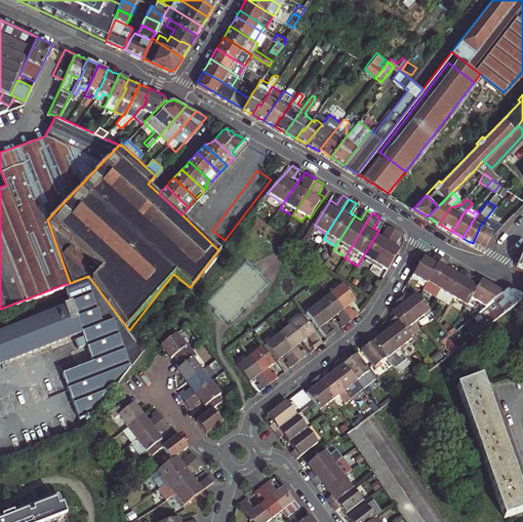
[(488,236),(499,226),(485,218),(480,226),(473,243),(478,246),(484,248),(488,236)]
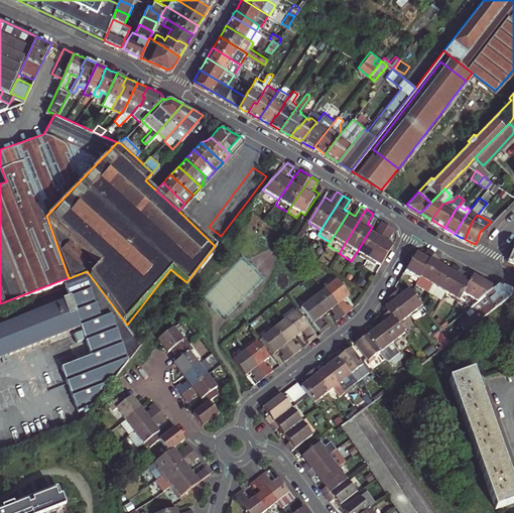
[(374,228),(372,227),(353,258),(365,265),(390,224),(384,220),(377,230),(374,228)]
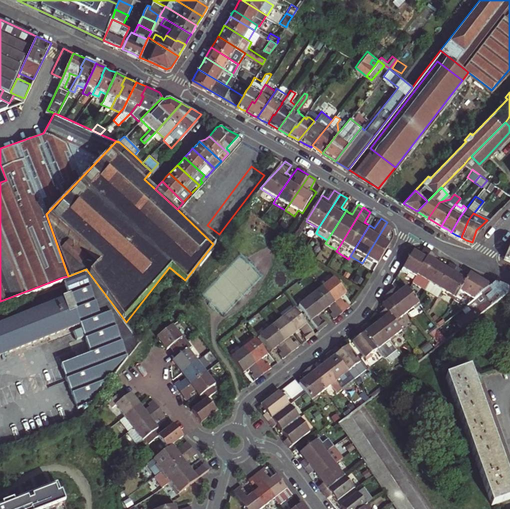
[(361,264),(374,271),(393,240),(390,238),(386,236),(393,226),(387,222),(362,263),(361,264)]
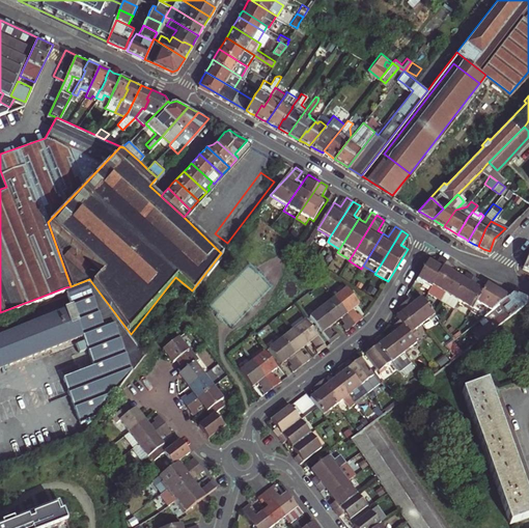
[(423,280),(424,279),(433,283),(447,258),(443,256),(441,254),(440,254),(436,262),(428,258),(416,277),(423,280)]
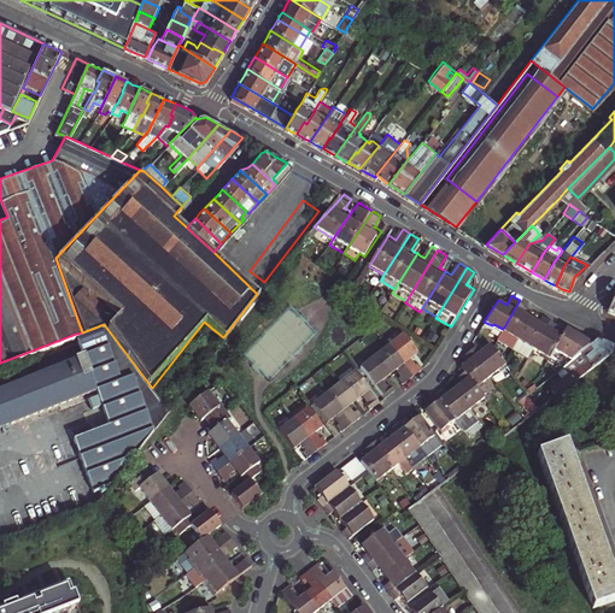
[(527,305),(520,300),(503,329),(498,336),(514,346),(532,316),(528,313),(523,311),(527,305)]
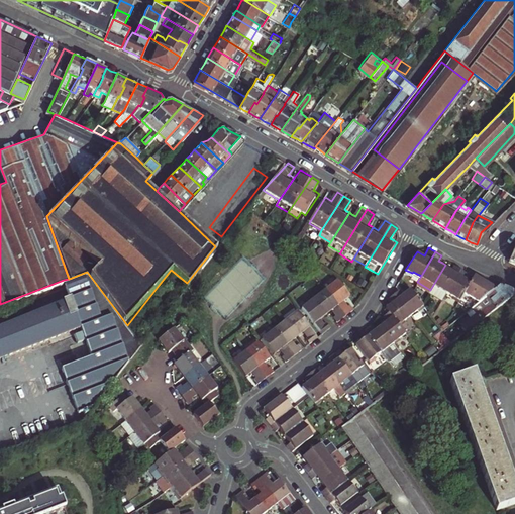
[(449,267),(445,265),(430,290),(443,298),(447,291),(461,267),(454,263),(451,269),(449,267)]
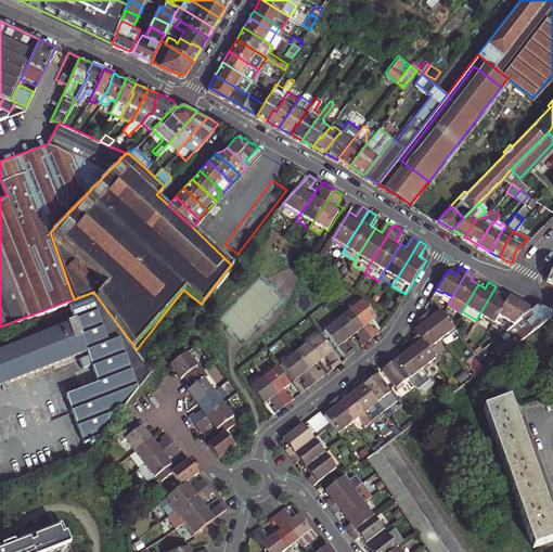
[(487,320),(493,323),(493,322),(508,300),(503,298),(500,296),(502,291),(496,286),(480,312),(488,318),(487,320)]
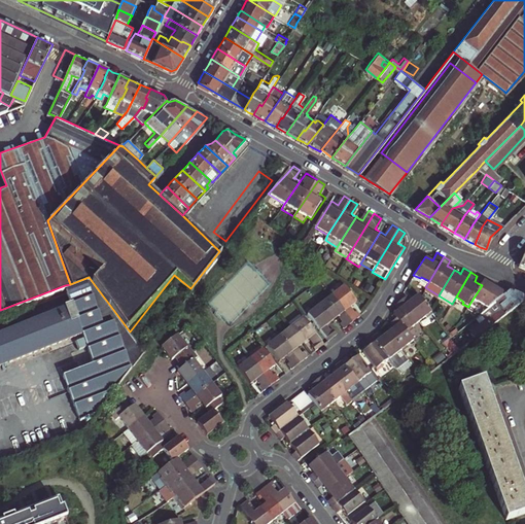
[(128,368),(143,348),(130,332),(89,277),(70,284),(65,285),(71,302),(0,328),(0,360),(82,330),(84,336),(76,338),(79,346),(88,343),(94,360),(78,365),(76,358),(61,364),(64,372),(63,372),(79,417),(84,415),(86,420),(95,409),(128,368)]
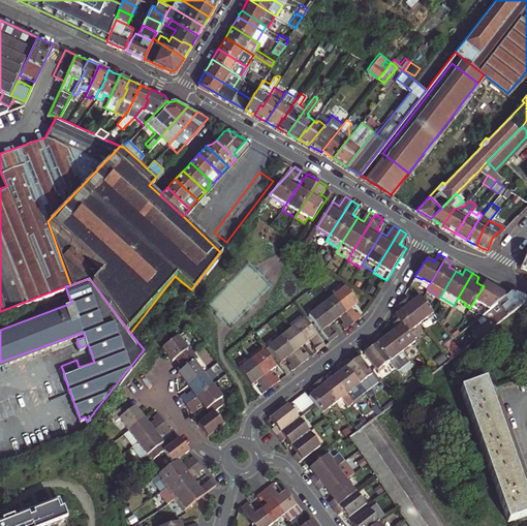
[(494,282),(488,279),(484,286),(470,307),(481,313),(510,290),(500,284),(499,285),(494,282)]
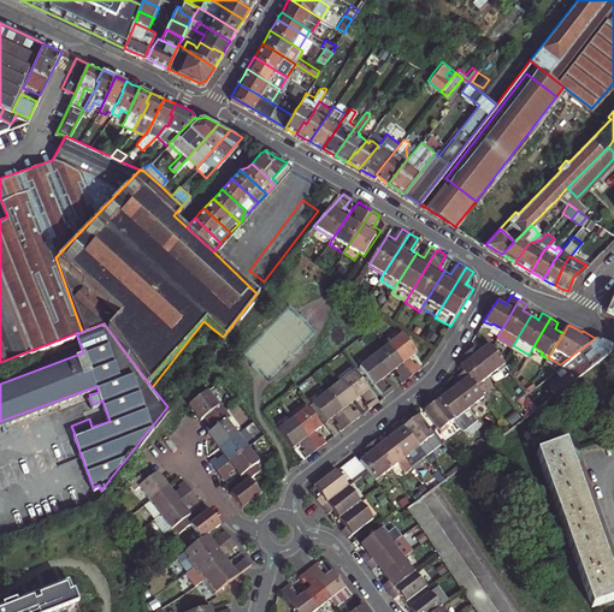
[(390,342),(413,373),(425,364),(419,357),(417,360),(413,355),(415,352),(419,350),(405,331),(390,342)]
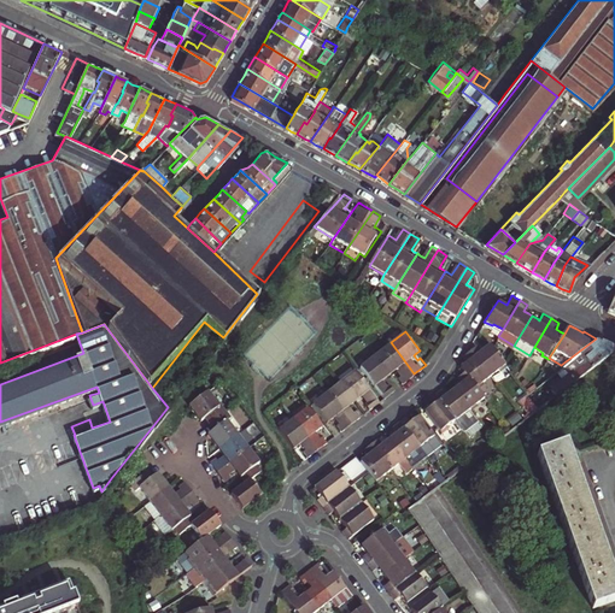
[(572,371),(551,385),(556,392),(614,347),(614,345),(605,341),(597,337),(596,339),(561,365),(572,371)]
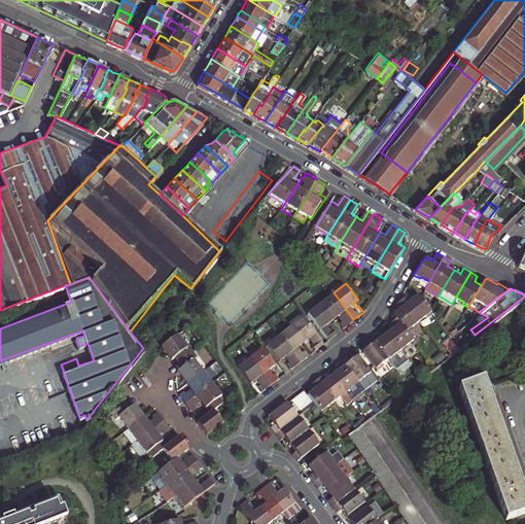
[(415,299),(410,291),(404,297),(421,318),(428,312),(430,314),(434,311),(431,307),(422,293),(418,297),(415,299)]
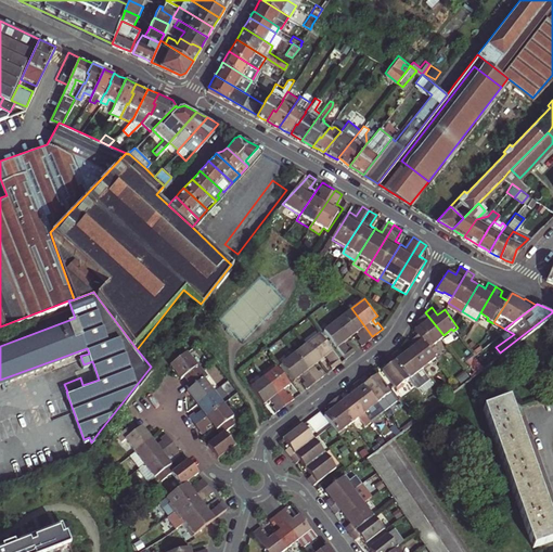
[(351,308),(338,318),(351,335),(354,333),(356,332),(359,336),(358,337),(362,344),(372,336),(351,308)]
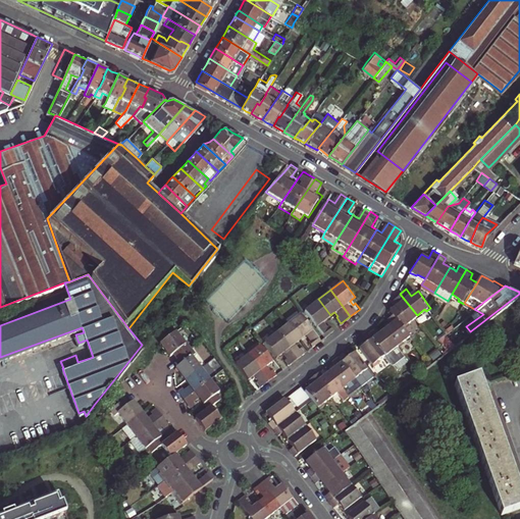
[(410,320),(417,315),(400,294),(395,298),(400,304),(397,306),(392,310),(394,312),(405,326),(411,322),(410,320)]
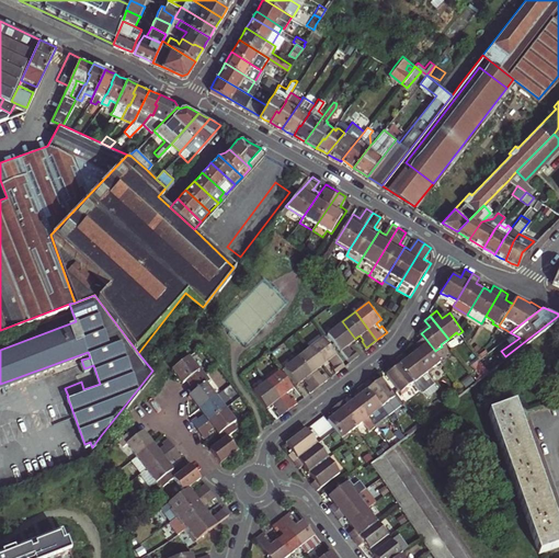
[(328,332),(350,361),(358,354),(353,348),(352,349),(348,344),(352,342),(355,339),(342,321),(328,332)]
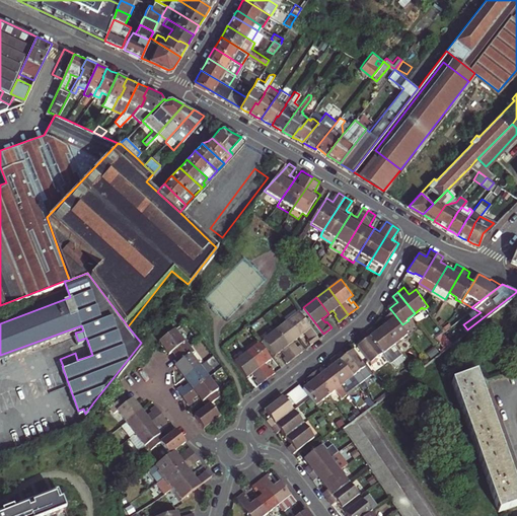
[(308,336),(307,337),(311,343),(319,337),(299,309),(287,318),(299,336),(302,333),(305,330),(308,336)]
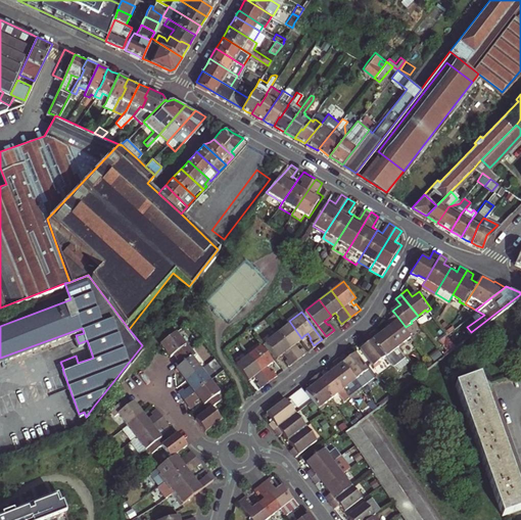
[(406,340),(412,335),(406,327),(394,313),(390,317),(391,319),(393,321),(390,323),(386,327),(400,346),(408,341),(406,340)]
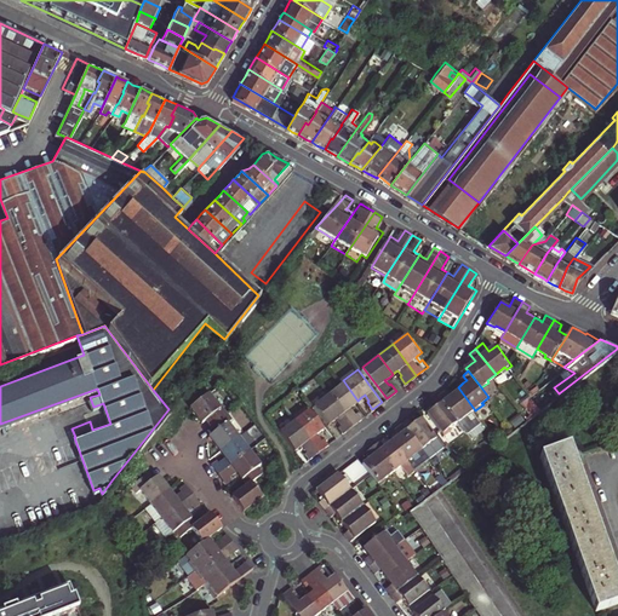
[(358,401),(343,380),(328,391),(354,424),(364,415),(359,408),(356,410),(352,404),(354,403),(358,401)]
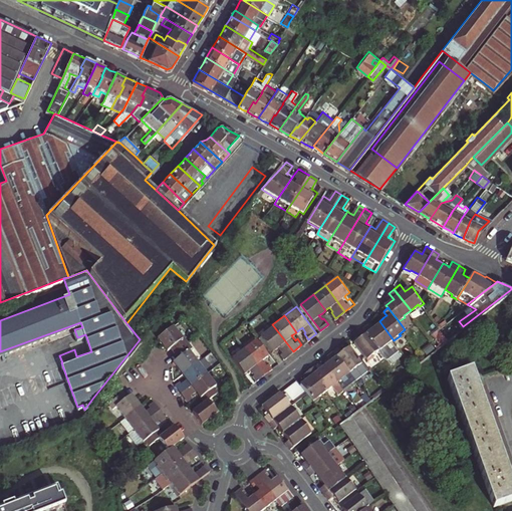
[(389,358),(401,349),(394,340),(379,321),(375,323),(372,326),(368,321),(362,325),(379,348),(389,358)]
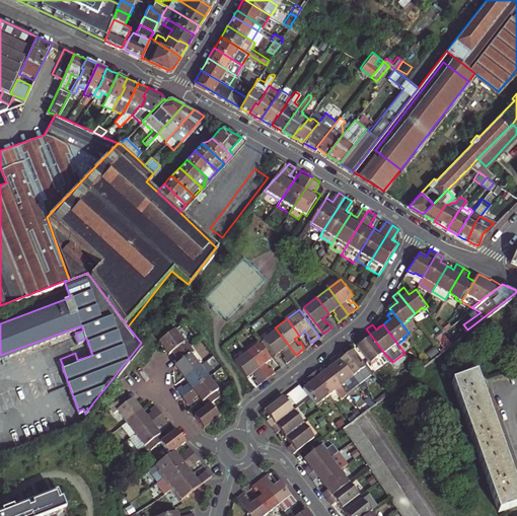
[(279,351),(281,349),(285,354),(283,355),(287,361),(296,355),(275,327),(263,337),(276,354),(279,351)]
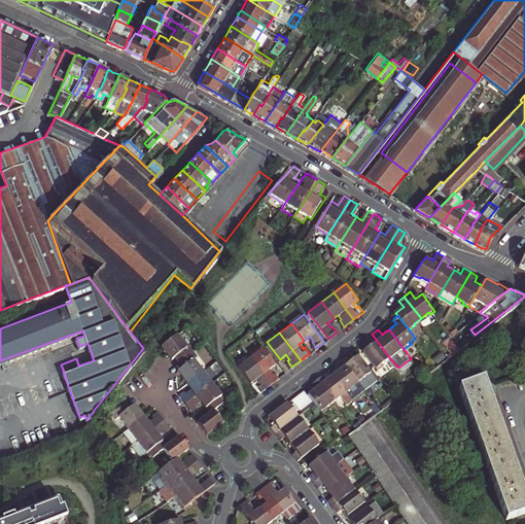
[(385,363),(383,361),(389,357),(372,334),(366,338),(371,343),(368,346),(363,349),(379,369),(385,363)]
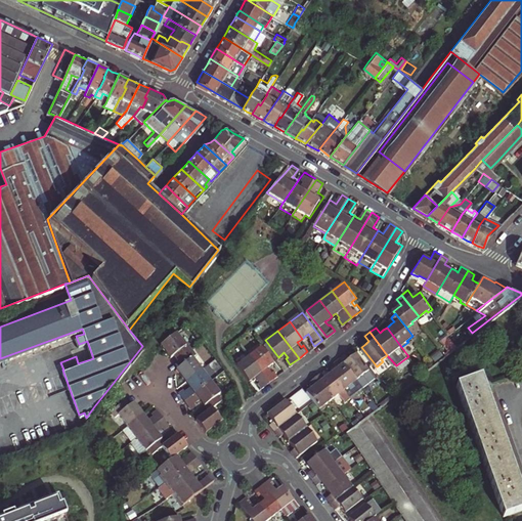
[(184,344),(184,345),(175,333),(162,342),(171,355),(174,352),(176,354),(178,357),(188,349),(184,344)]
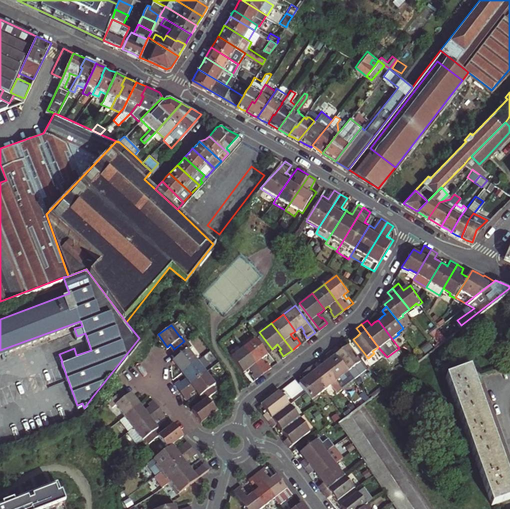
[(268,351),(255,335),(243,345),(264,371),(273,365),(268,359),(266,360),(263,356),(265,354),(268,351)]
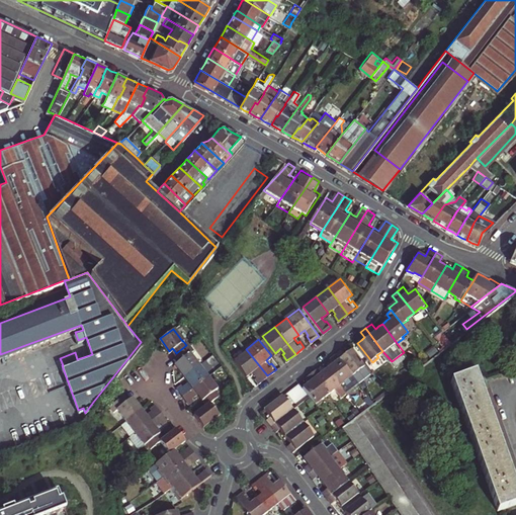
[(187,352),(190,350),(186,345),(176,353),(179,357),(174,361),(174,364),(174,365),(177,369),(182,376),(197,365),(187,352)]
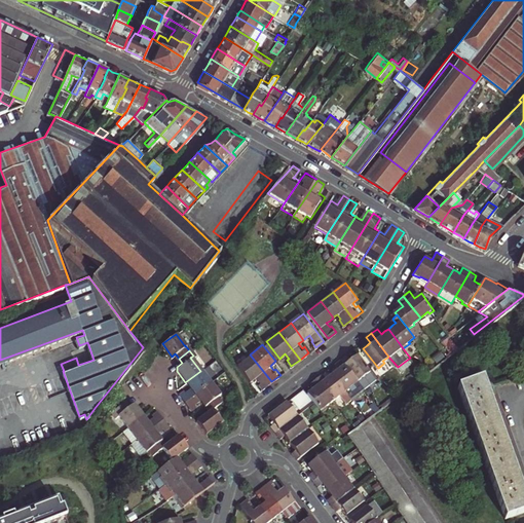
[(350,358),(346,351),(340,357),(359,379),(365,387),(378,377),(359,351),(354,355),(350,358)]
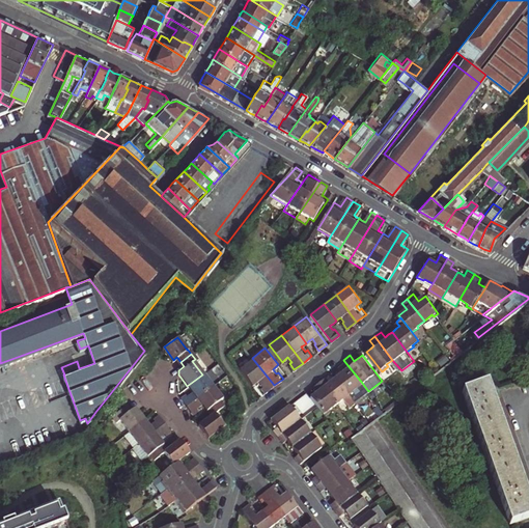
[(266,392),(274,385),(252,358),(240,367),(253,385),(257,382),(259,380),(262,384),(260,386),(266,392)]
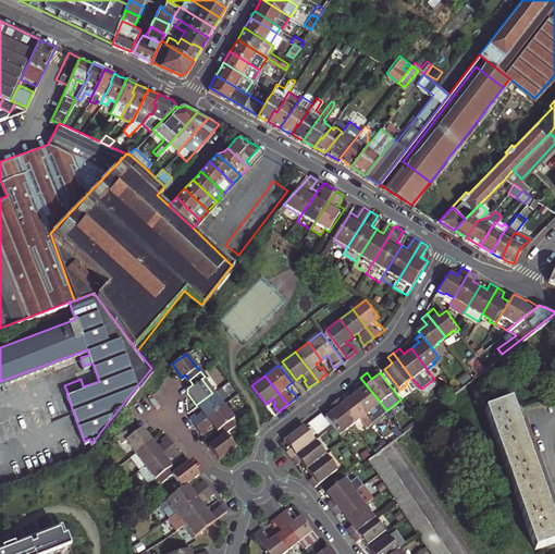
[(372,407),(380,402),(360,378),(355,382),(359,388),(357,390),(353,393),(368,414),(373,409),(372,407)]
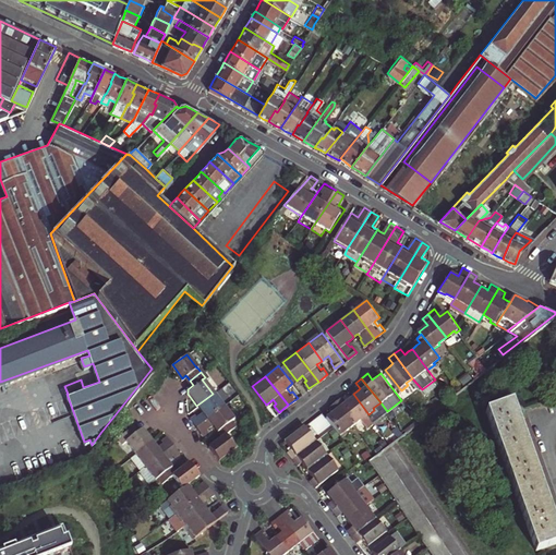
[(197,414),(192,418),(197,424),(221,406),(213,394),(196,406),(198,409),(202,414),(200,417),(197,414)]
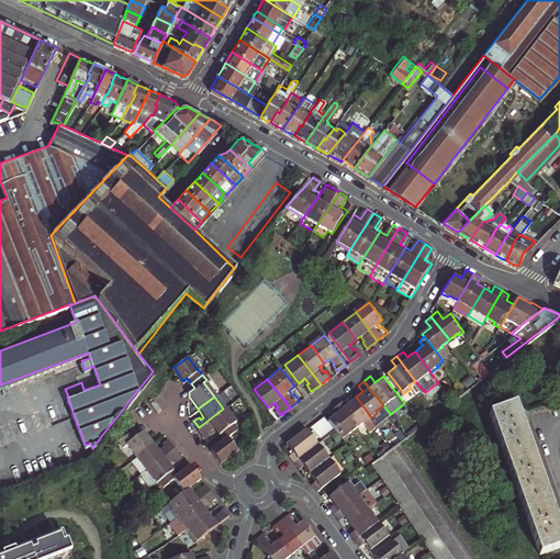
[(344,397),(338,401),(357,425),(364,420),(371,428),(377,424),(371,417),(356,397),(353,400),(348,402),(344,397)]
